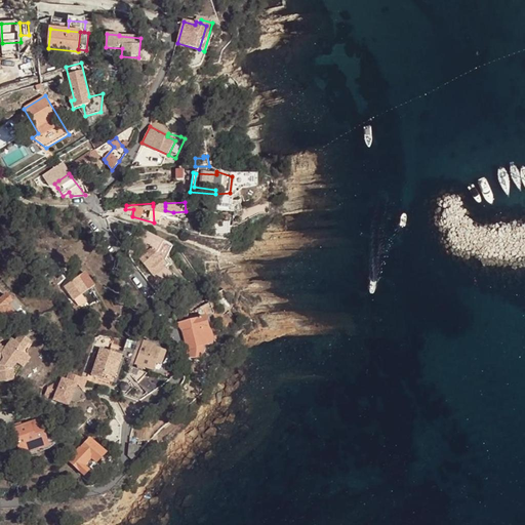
[(166,265),(164,261),(173,246),(140,229),(130,247),(142,253),(144,256),(139,259),(154,276),(166,265)]
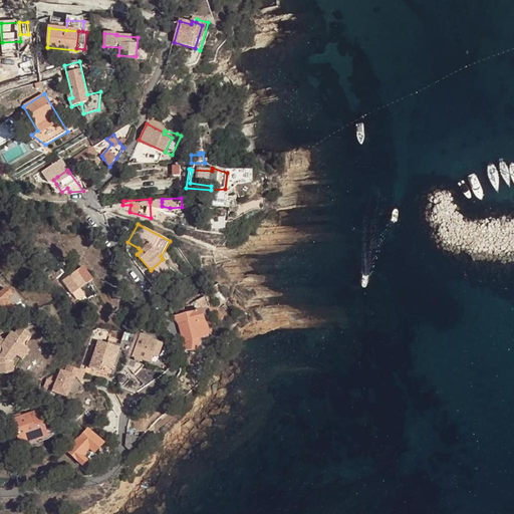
[(34,253),(39,259),(43,255),(39,249),(40,248),(37,244),(32,248),(36,252),(34,253)]
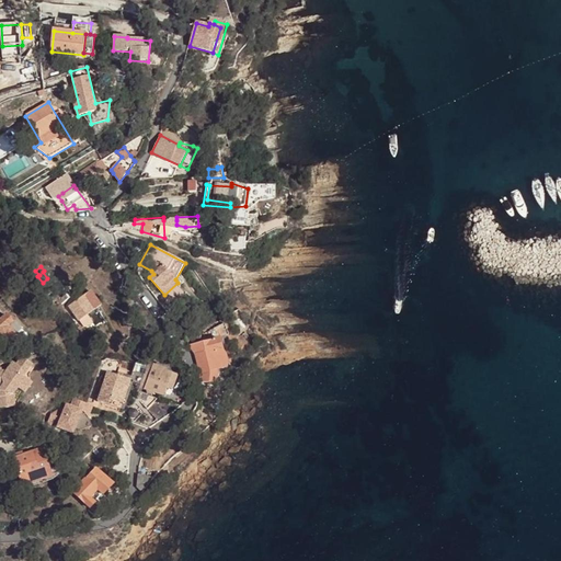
[(67,305),(78,321),(100,305),(90,290),(83,296),(81,294),(67,305)]
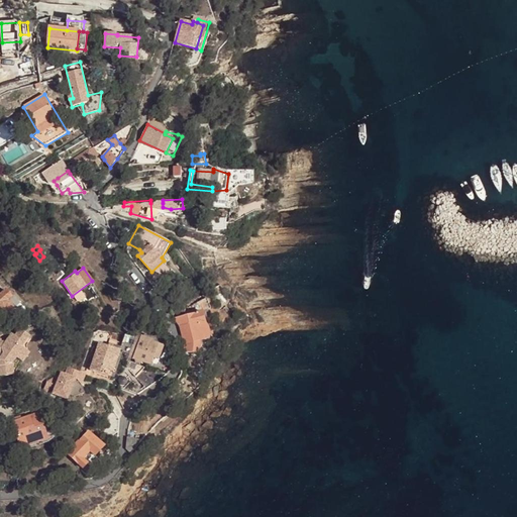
[(159,278),(153,282),(159,288),(164,284),(159,278)]
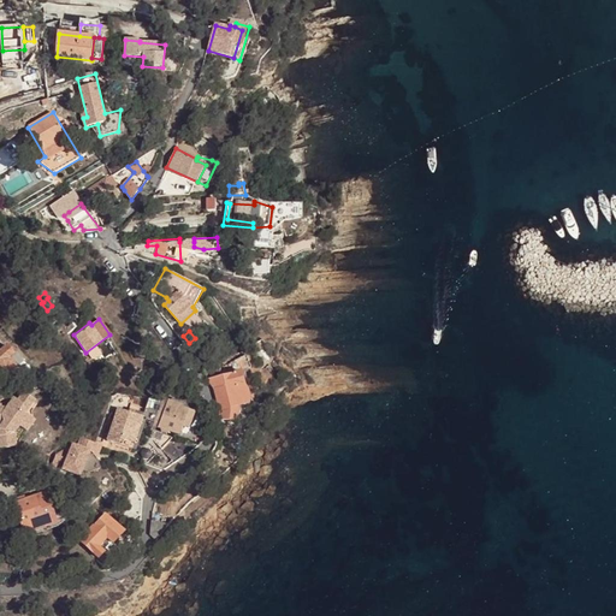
[(9,357),(13,354),(6,345),(0,350),(0,374),(3,378),(17,366),(9,357)]
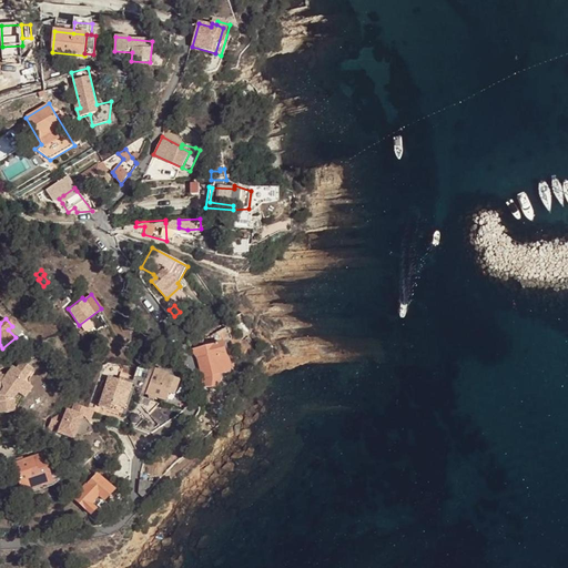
[(8,330),(16,337),(21,333),(14,324),(12,326),(8,330)]
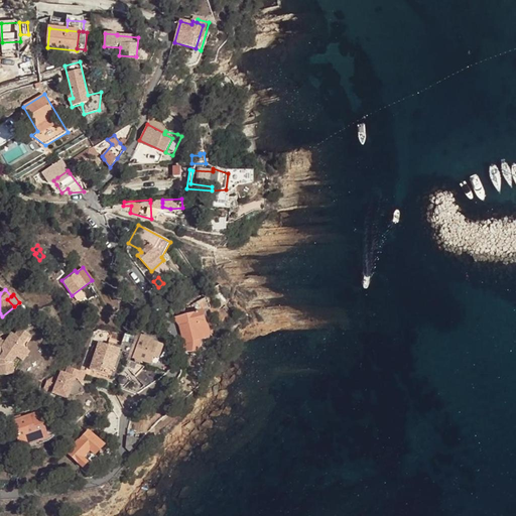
[(200,307),(171,314),(177,323),(181,340),(180,348),(194,349),(197,346),(199,341),(199,338),(207,337),(207,331),(206,325),(203,319),(200,307)]
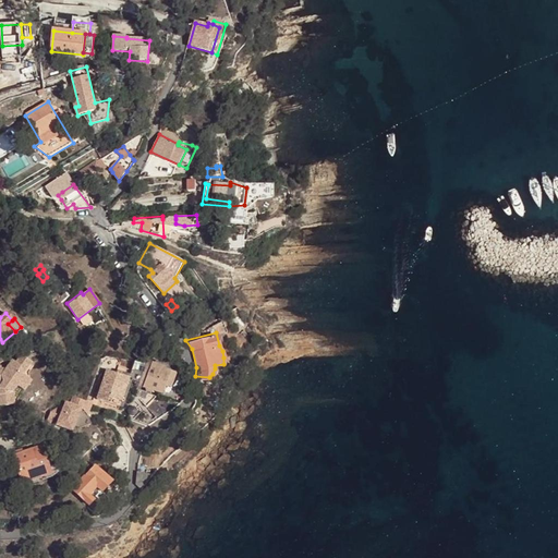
[(24,375),(32,365),(29,361),(22,354),(16,362),(12,359),(7,367),(0,368),(0,395),(14,393),(13,389),(16,385),(20,387),(27,377),(24,375)]
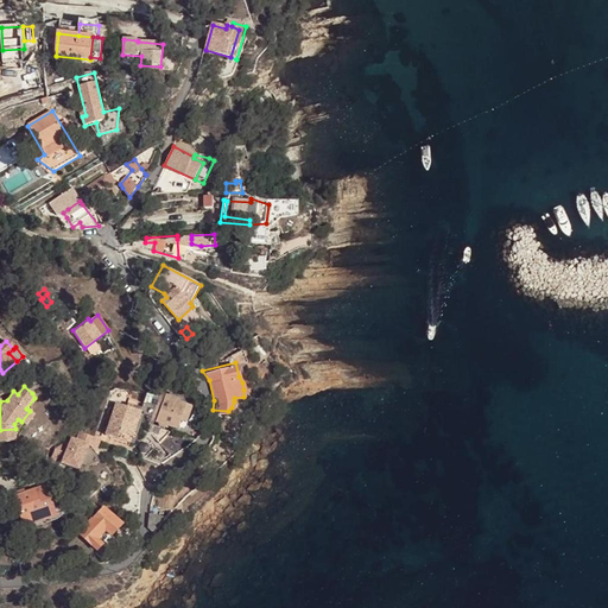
[(153,391),(143,417),(151,419),(150,420),(151,423),(154,424),(157,424),(158,423),(169,426),(171,417),(178,419),(175,431),(189,436),(196,418),(181,413),(184,401),(177,399),(178,399),(169,396),(169,394),(153,388),(153,391)]
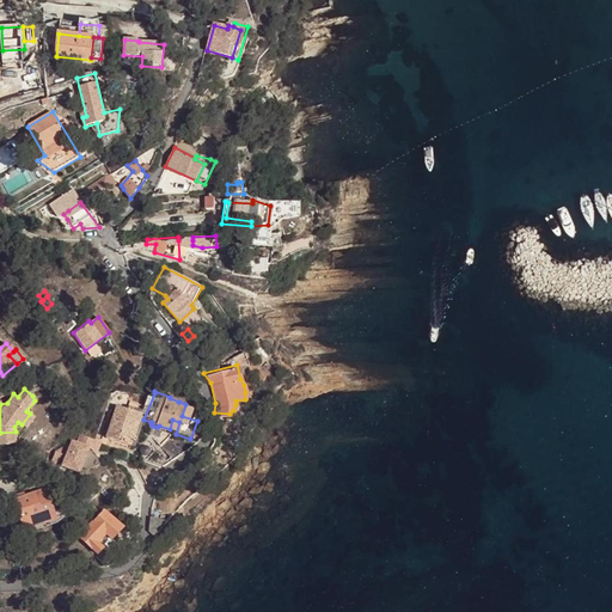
[(130,446),(141,415),(117,405),(105,438),(130,446)]
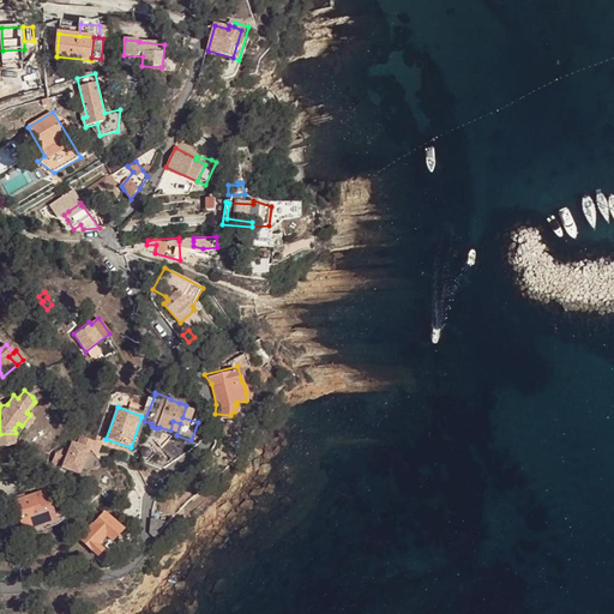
[(36,419),(30,415),(22,426),(28,431),(36,419)]
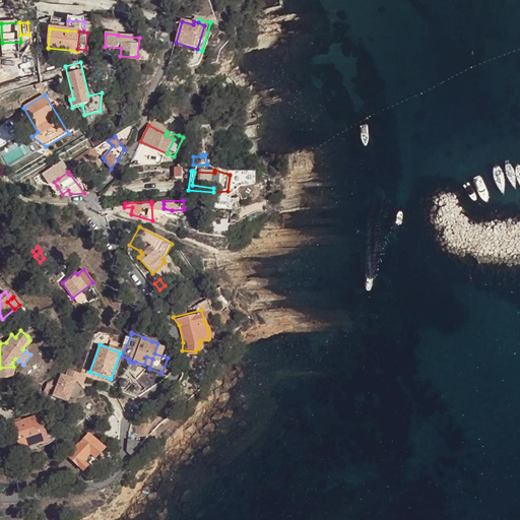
[(13,367),(0,368),(0,378),(14,376),(13,367)]
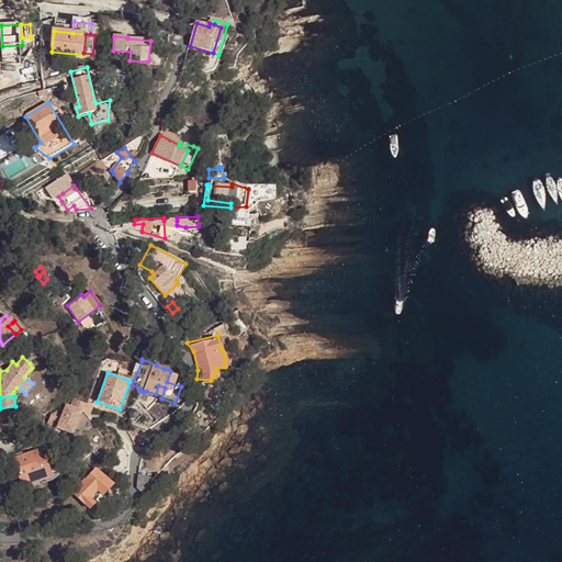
[(63,406),(47,413),(44,423),(68,433),(74,435),(90,427),(88,414),(85,413),(88,405),(87,404),(72,398),(69,406),(65,405),(65,406),(63,406)]
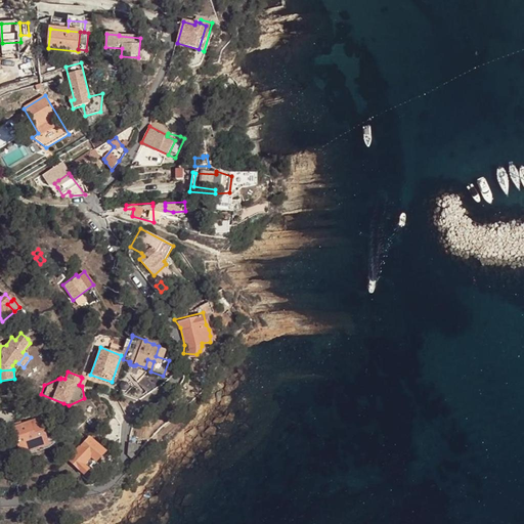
[(142,390),(162,377),(143,372),(132,381),(142,390)]
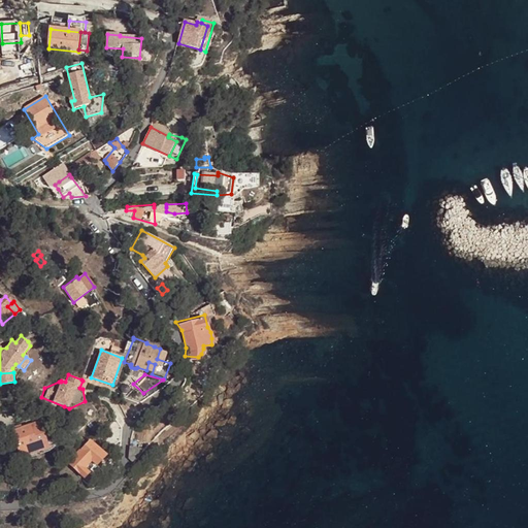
[(47,450),(38,422),(11,431),(20,459),(47,450)]
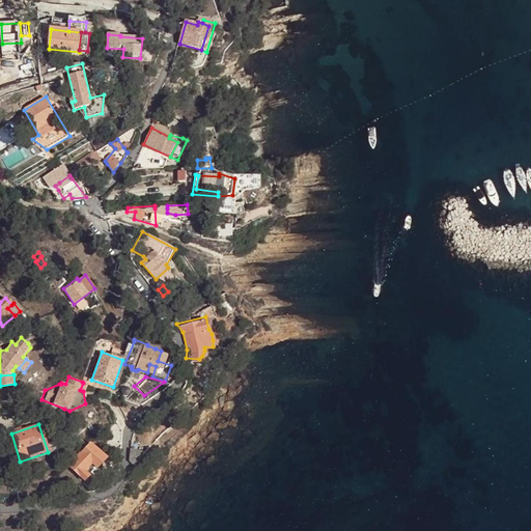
[(117,440),(117,427),(102,437),(107,446),(117,440)]
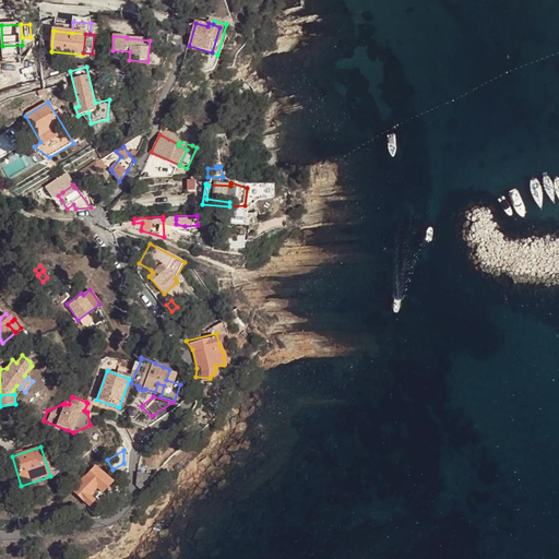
[(113,482),(95,466),(85,478),(83,476),(71,490),(90,507),(102,494),(103,495),(113,482)]
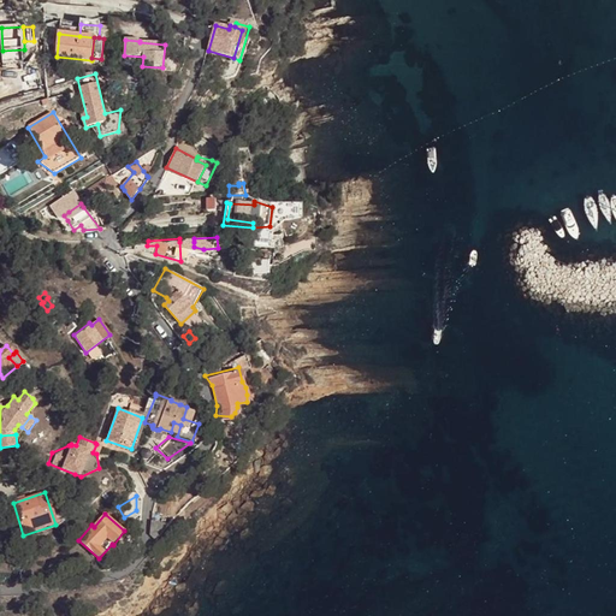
[(166,528),(153,522),(150,535),(157,543),(166,528)]
